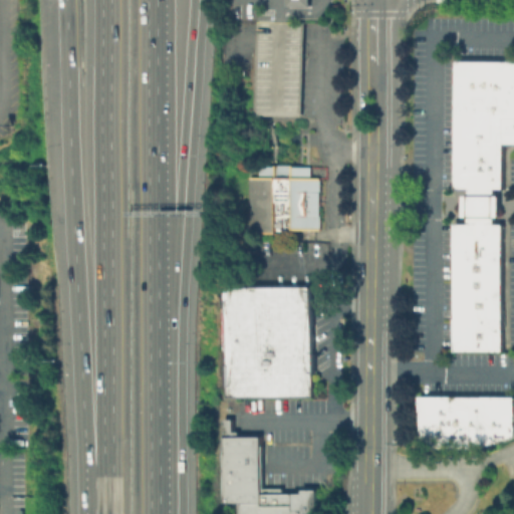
[(301,22),(300,44),(298,115),(252,114),(254,43),(255,21),(279,21),(301,22)]
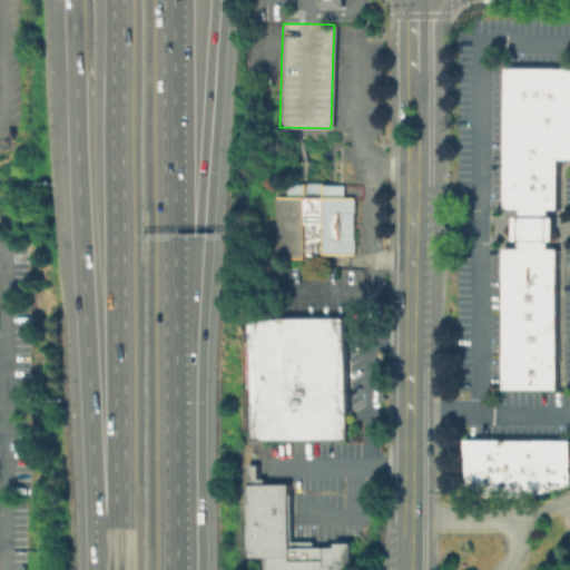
[(569,109),(569,161),(557,161),(558,111),(503,110),(503,104),(503,66),(567,66),(567,109),(569,109)]
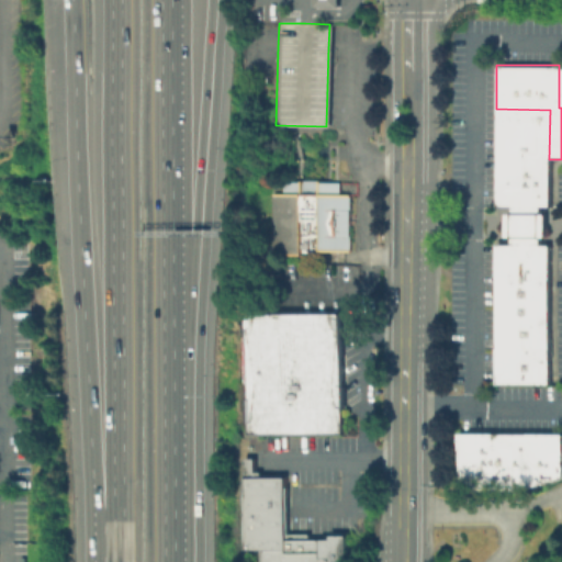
[(549,159),(549,179),(495,178),(496,109),(550,110),(549,159)]
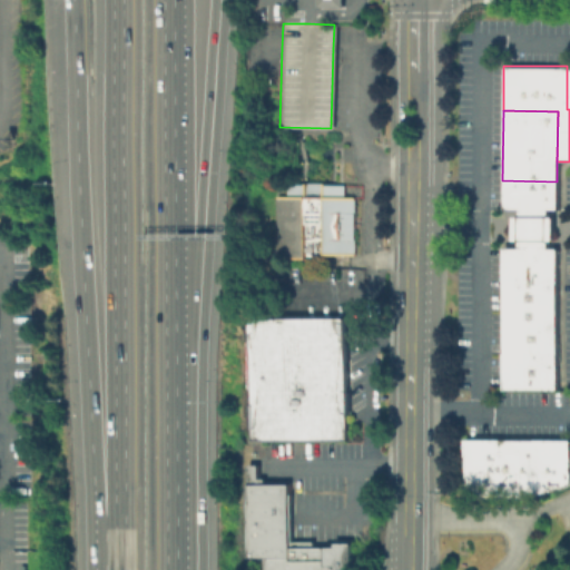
[(557,182),(557,212),(548,212),(519,212),(502,212),(502,180),(557,182)]
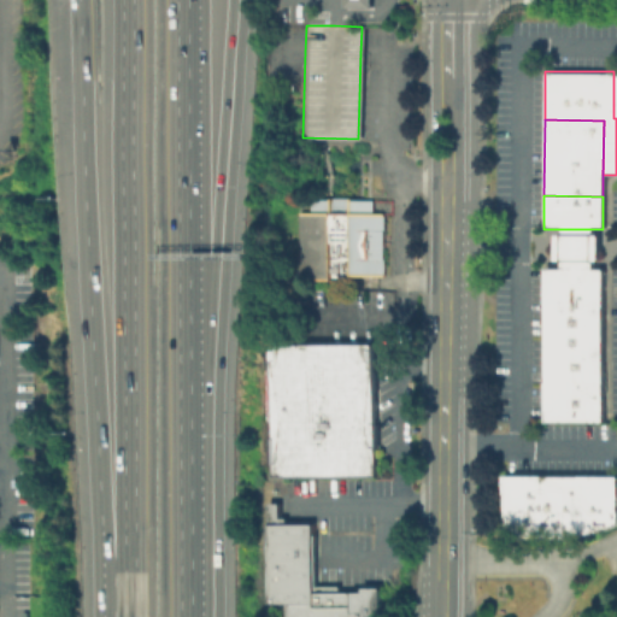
[(311,198),(372,198),(372,213),(382,213),(382,276),(331,276),(331,281),(301,281),(301,212),(311,212),(311,198)]
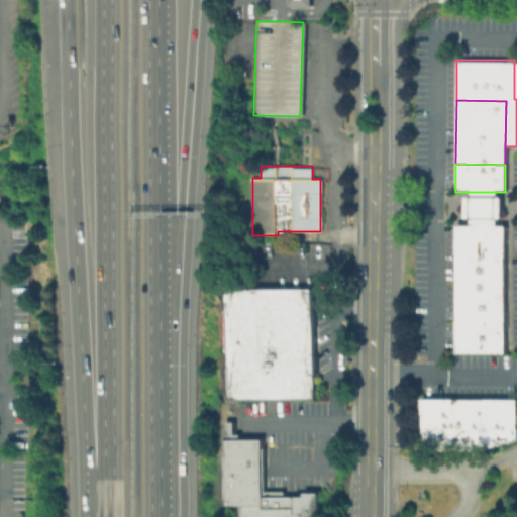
[(497,192),(497,207),(497,223),(471,223),(471,207),(471,192),(497,192)]
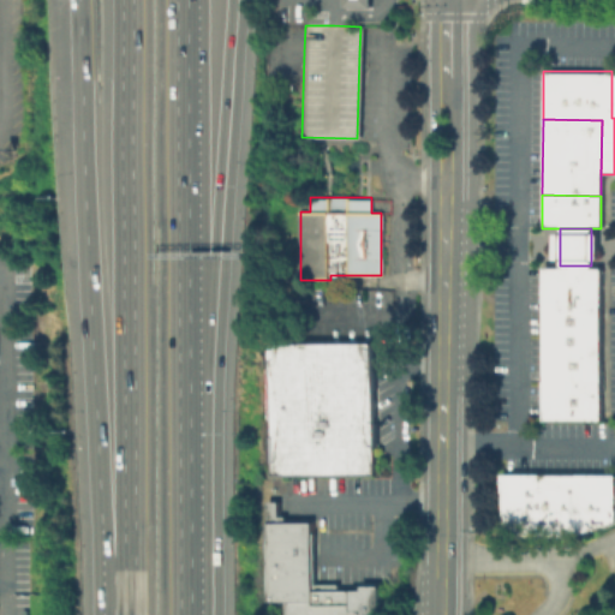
[(542,309),(542,264),(560,266),(591,266),(603,266),(602,309),(542,309)]
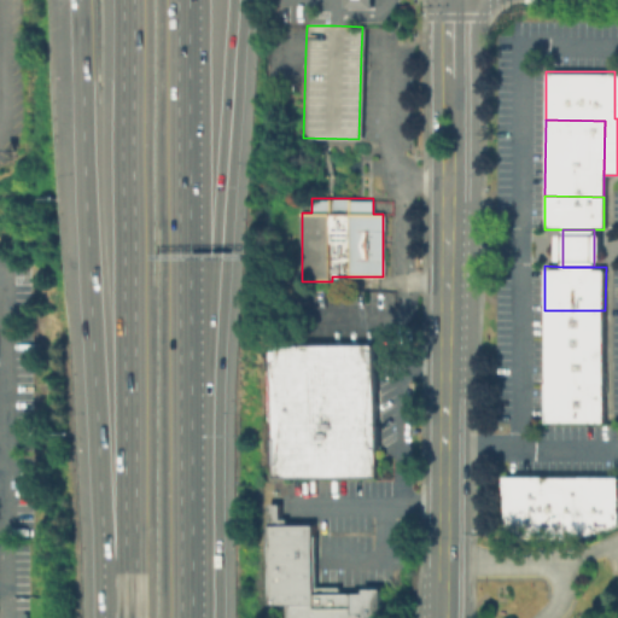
[(544,334),(544,310),(605,310),(605,334),(544,334)]
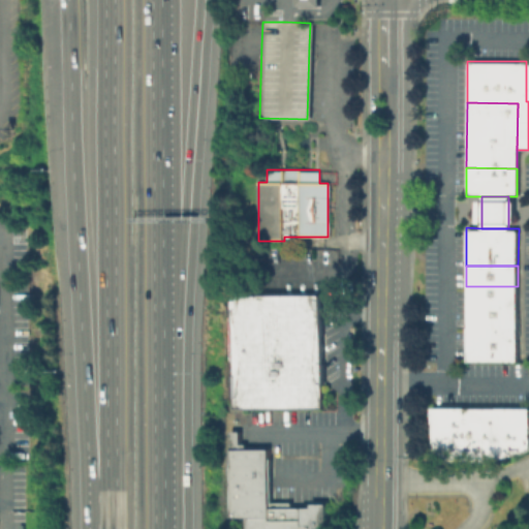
[(465,304),(466,286),(518,286),(518,305),(465,304)]
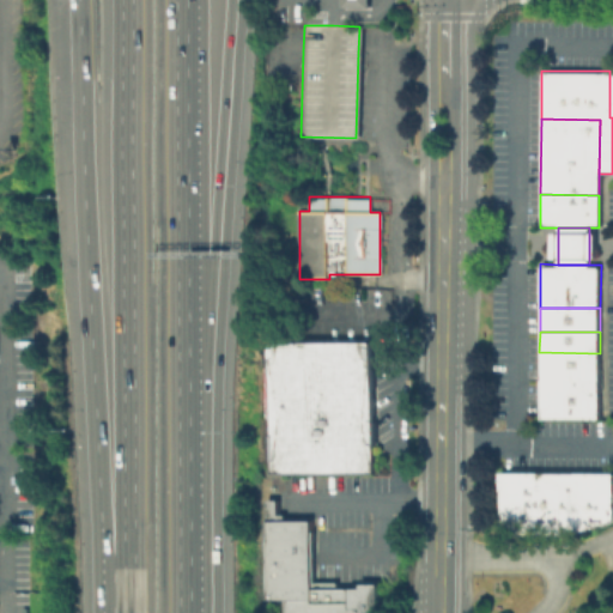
[(269,343),(372,341),(374,473),(271,474),(269,343)]
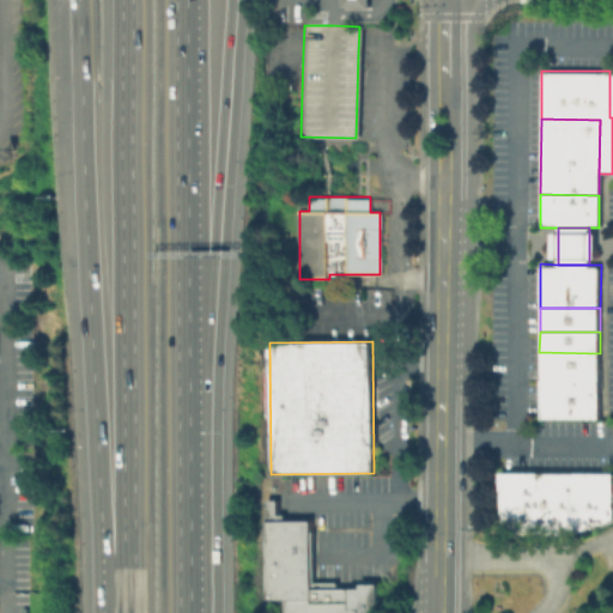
[(539,381),(539,352),(600,353),(600,382),(539,381)]
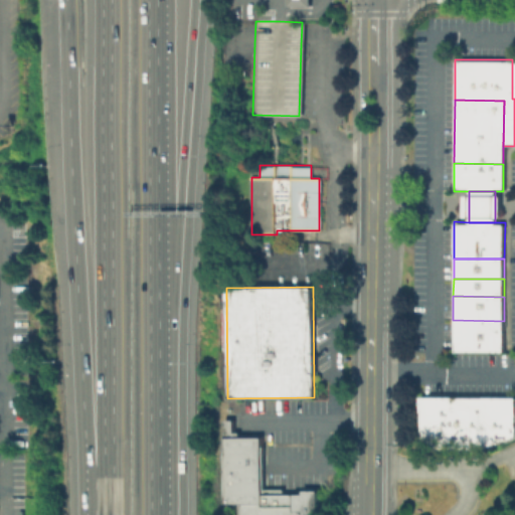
[(453,339),(453,320),(504,321),(504,339),(453,339)]
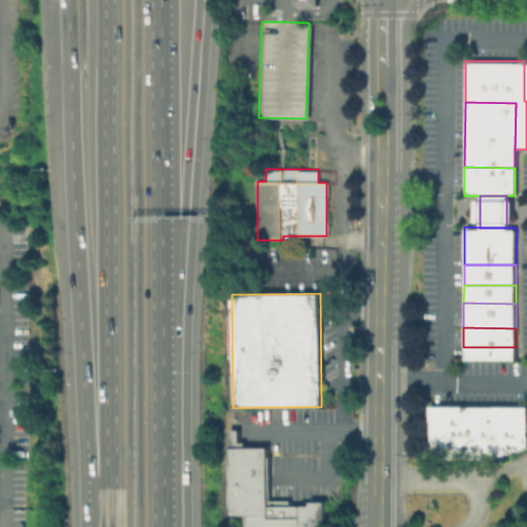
[(516,347),(515,361),(463,361),(463,347),(516,347)]
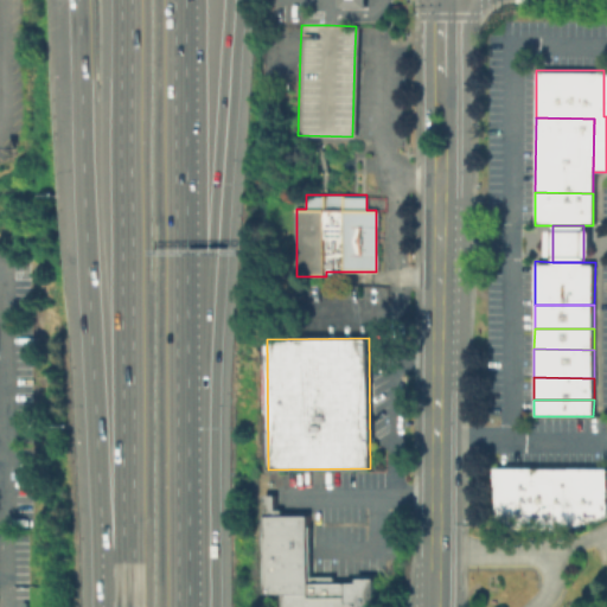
[(606,512),(573,528),(549,528),(549,467),(606,466),(606,512)]
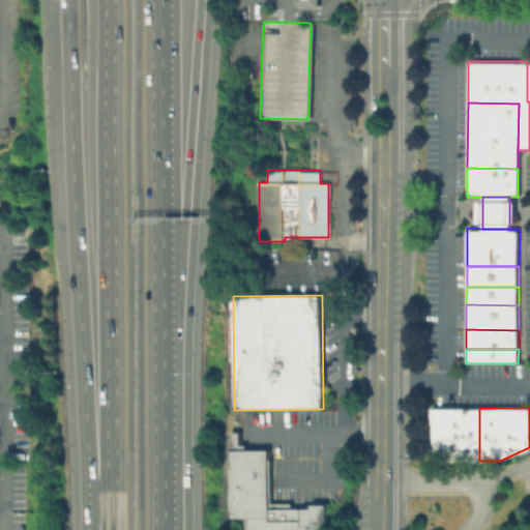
[(460,461),(430,461),(430,408),(460,408),(460,461)]
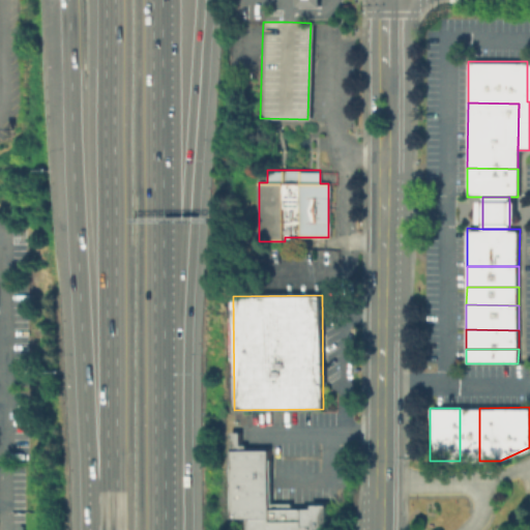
[(460,408),(479,408),(479,461),(460,461),(460,408)]
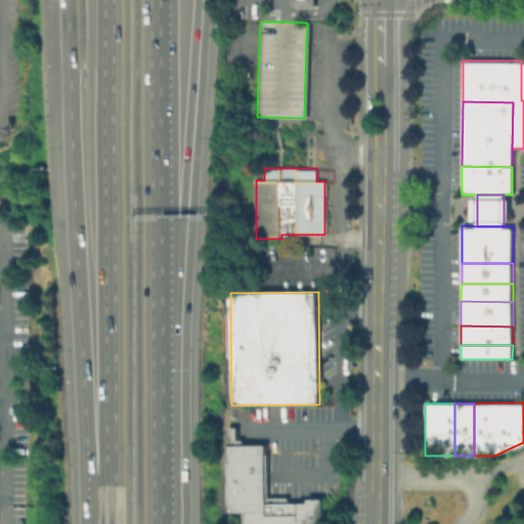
[(228,427),(228,513),(245,513),(245,523),(321,523),(321,498),(307,498),(307,501),(288,501),(288,496),(268,496),(267,444),(244,444),(244,439),(238,439),(238,427),(228,427)]
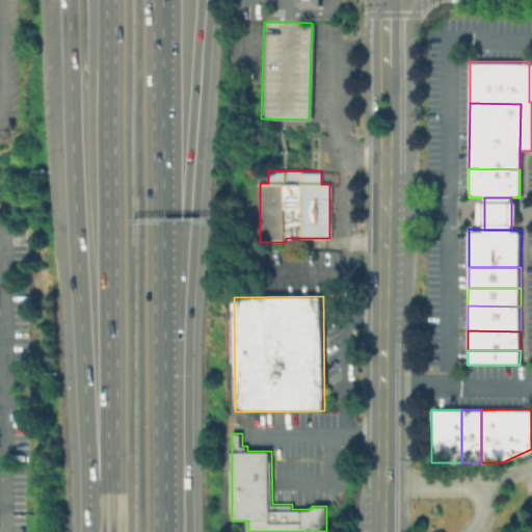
All buildings are outlined.
